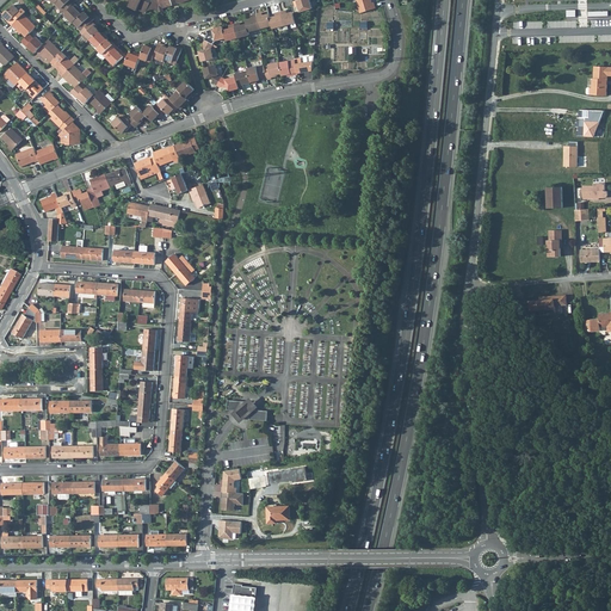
[(60,0),(55,5),(65,13),(74,2),(76,0),(75,0),(60,0)]
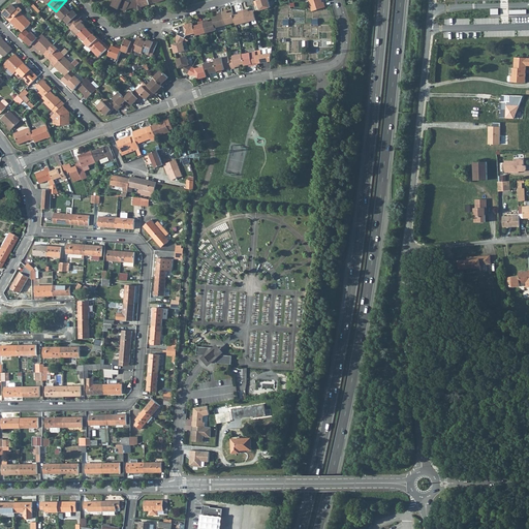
[(112,0),(114,1),(112,5),(119,9),(120,8),(126,11),(127,9),(130,4),(132,3),(133,7),(134,9),(137,8),(142,7),(149,5),(148,0),(112,0)]
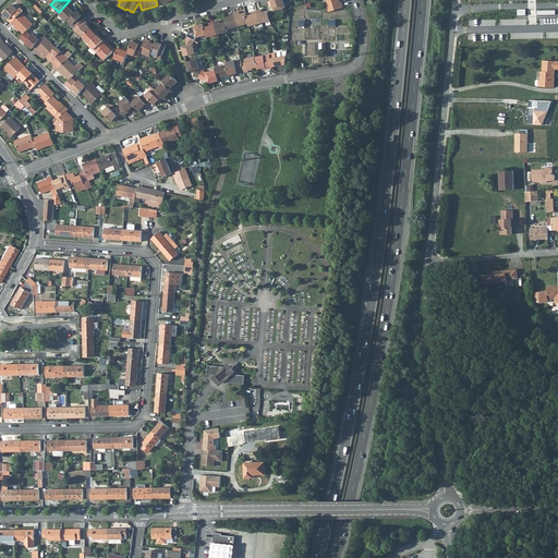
[(271,0),(268,1),(269,4),(270,7),(273,5),(275,11),(284,8),(282,0),(271,0)]
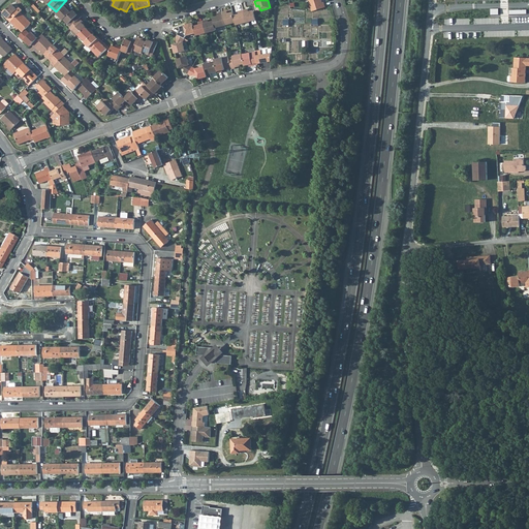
[(64,2),(56,11),(55,12),(63,21),(64,20),(71,12),(68,8),(69,7),(64,2)]
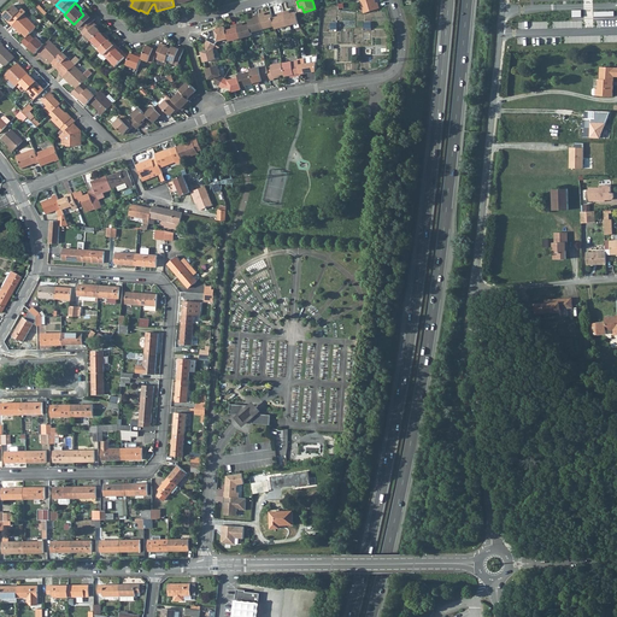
[(376,3),(363,7),(364,13),(380,9),(377,3),(376,3)]
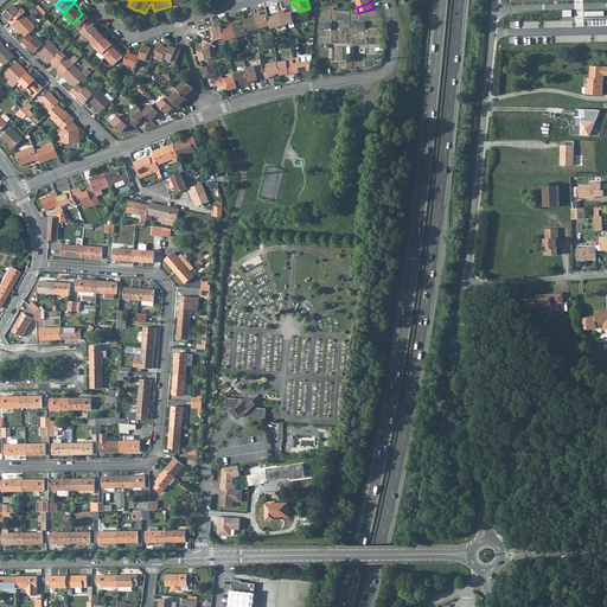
[(20,11),(14,5),(4,14),(7,18),(6,18),(8,20),(8,19),(10,21),(12,25),(19,18),(24,14),(26,12),(23,8),(20,11)]
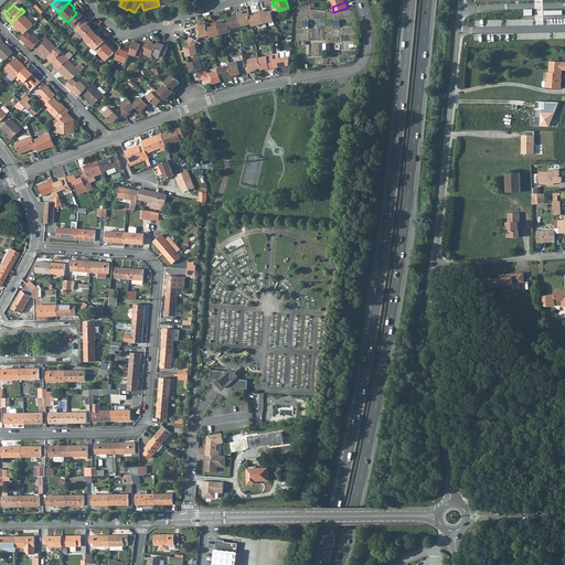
[(266,12),(265,9),(259,11),(263,23),(266,23),(269,22),(274,21),(272,12),(272,11),(266,12)]
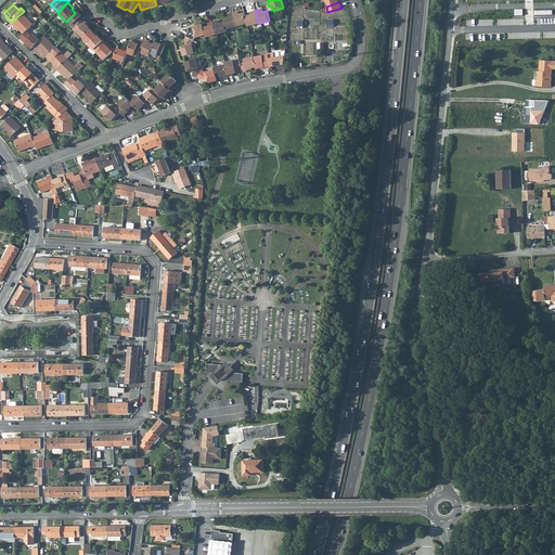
[(76,11),(75,13),(67,21),(75,28),(82,20),(84,18),(86,17),(82,14),(81,15),(80,13),(77,11),(76,11)]
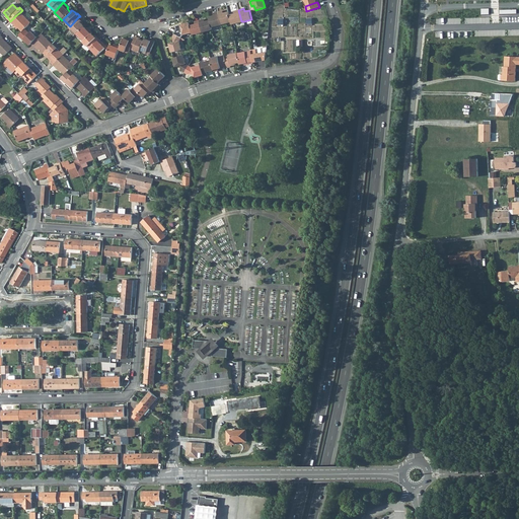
[(236,13),(234,14),(229,15),(231,21),(232,24),(241,21),(238,10),(235,11),(236,13)]
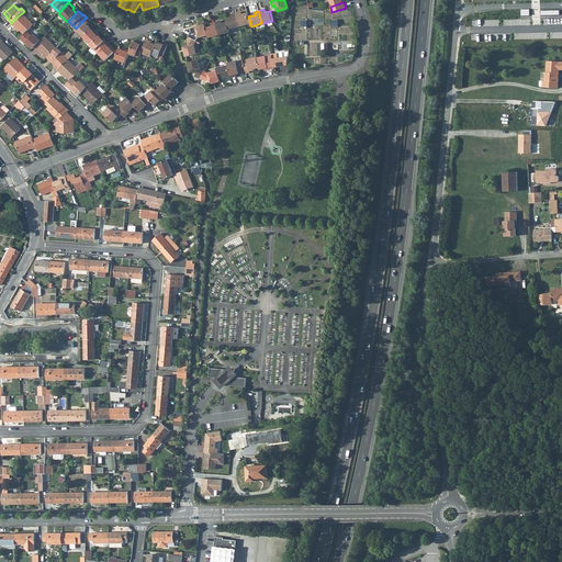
[(240,14),(240,12),(236,13),(239,26),(250,23),(248,17),(248,13),(243,14),(240,14)]
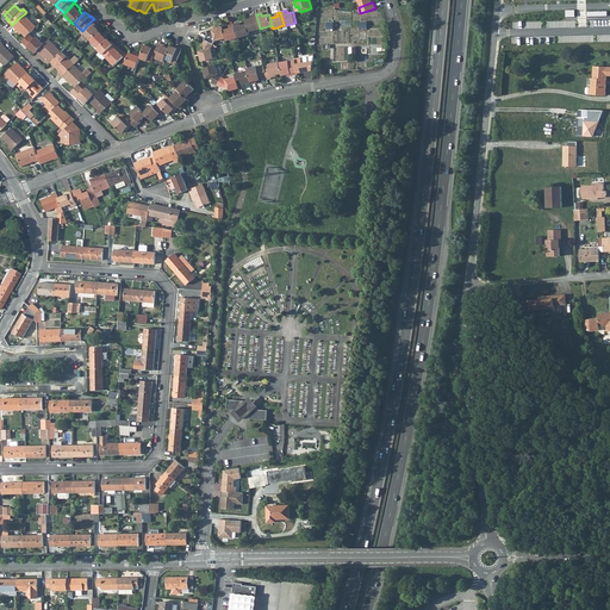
[(24,14),(19,18),(12,25),(17,29),(18,27),(22,32),(26,37),(29,33),(36,26),(24,14)]
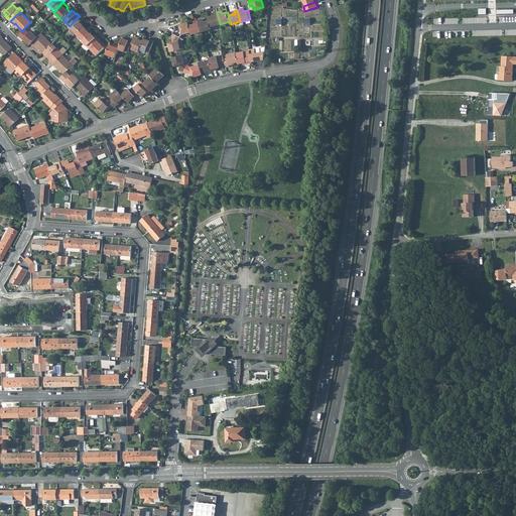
[(214,15),(213,16),(208,17),(209,20),(211,27),(220,24),(217,12),(214,13),(214,15)]
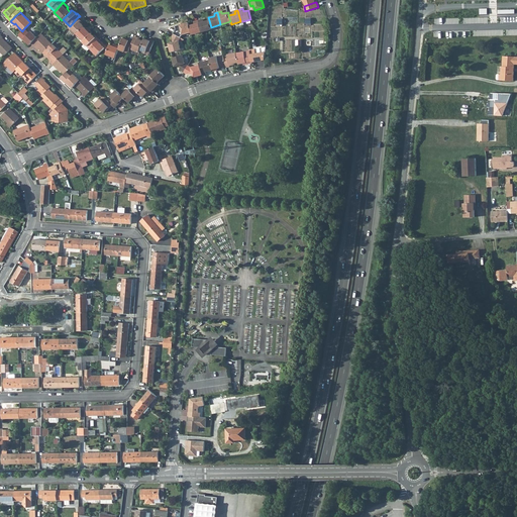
[(77,18),(70,26),(69,27),(76,34),(77,33),(84,26),(84,25),(82,23),(80,21),(81,20),(78,17),(77,18)]
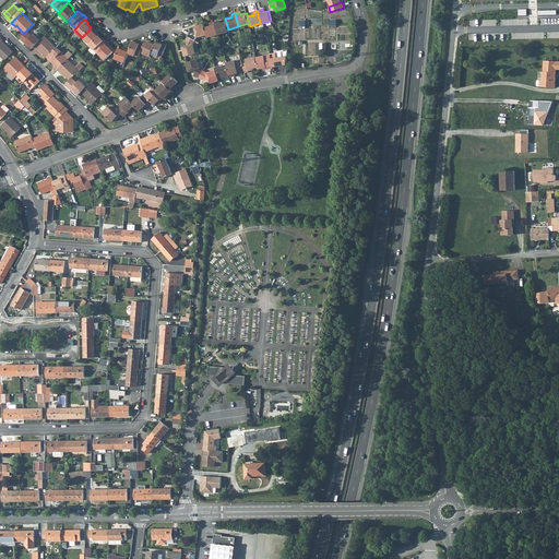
[(219,24),(218,21),(215,22),(218,35),(228,32),(228,30),(226,22),(221,23),(219,24)]
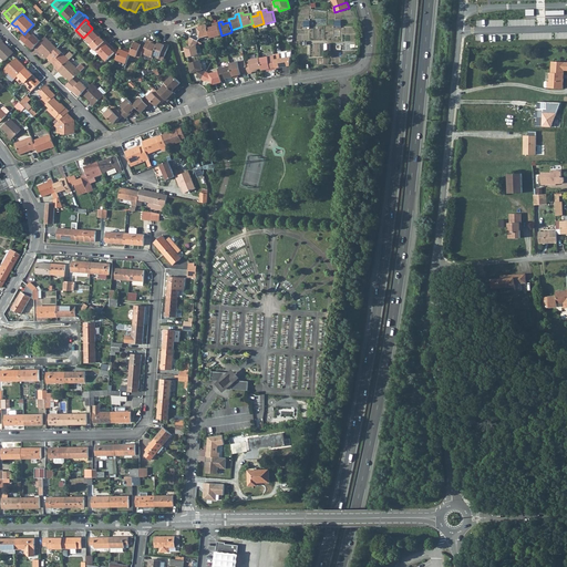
[(215,26),(214,27),(208,28),(210,35),(210,38),(222,35),(218,22),(214,23),(215,26)]
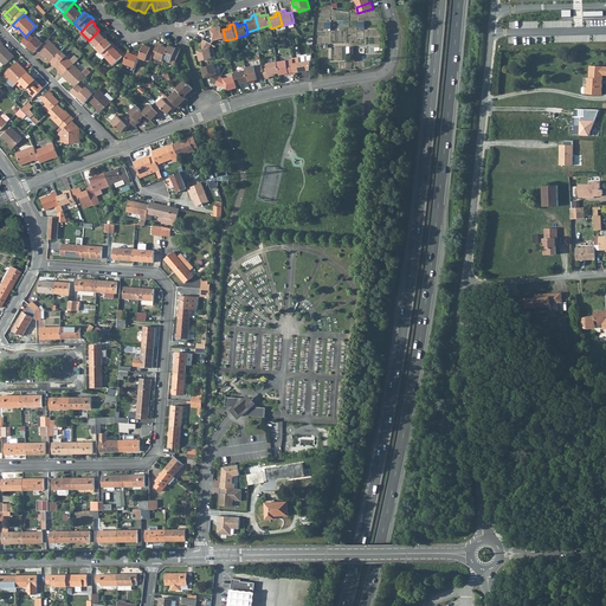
[(223,30),(221,26),(211,28),(213,34),(206,36),(204,39),(212,44),(214,40),(225,38),(223,30)]
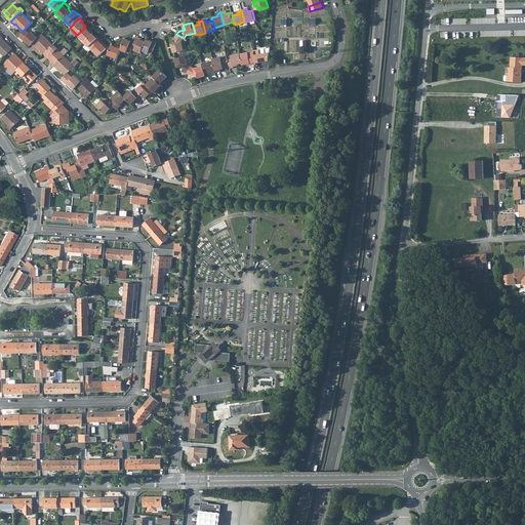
[(87,29),(85,27),(78,34),(85,41),(92,34),(93,33),(90,29),(88,30),(87,29)]
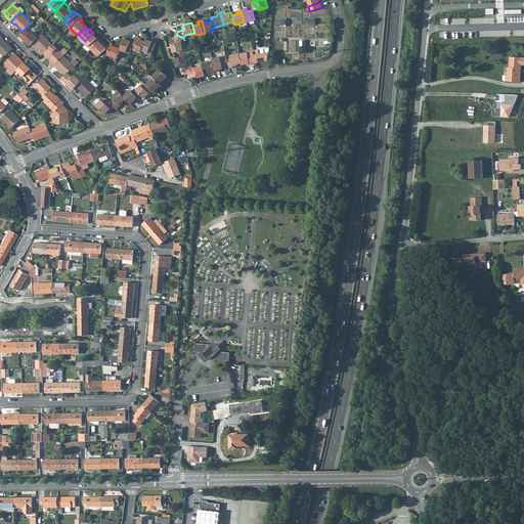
[(25,29),(23,32),(18,35),(24,40),(25,39),(27,41),(31,45),(32,43),(38,38),(32,32),(30,34),(25,29)]
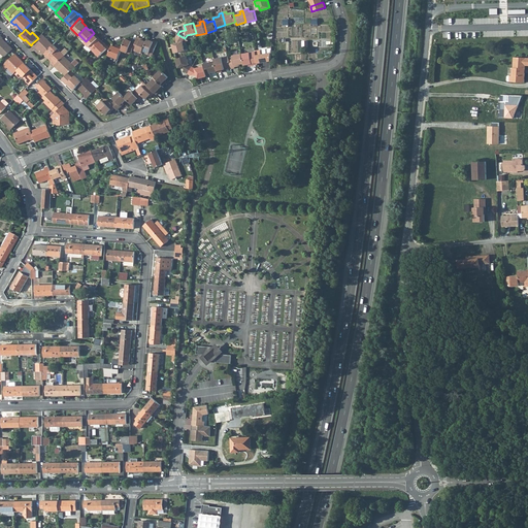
[(42,34),(38,38),(32,43),(36,46),(37,46),(40,50),(44,54),(45,53),(53,45),(42,34)]
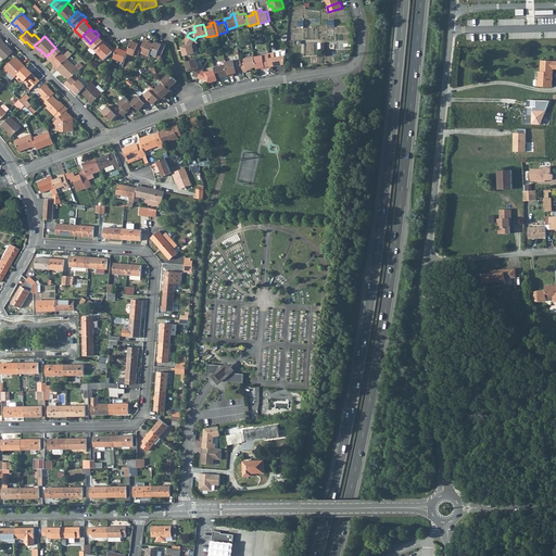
[(98,36),(90,43),(89,45),(91,47),(89,50),(93,55),(97,52),(98,51),(106,42),(104,39),(103,40),(101,38),(98,36)]
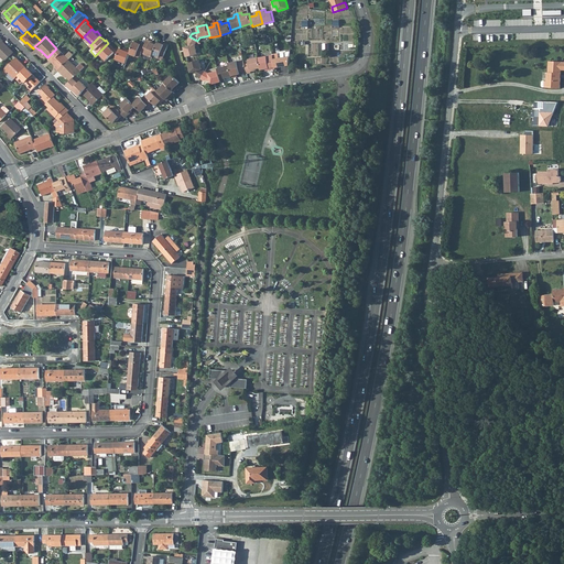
[(188,40),(190,46),(184,47),(187,56),(198,54),(195,44),(196,42),(197,41),(190,36),(188,40)]
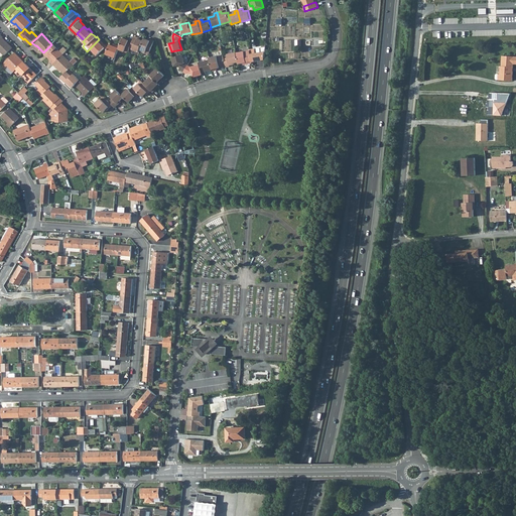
[(0,34),(0,50),(5,55),(12,47),(2,37),(3,37),(0,34)]
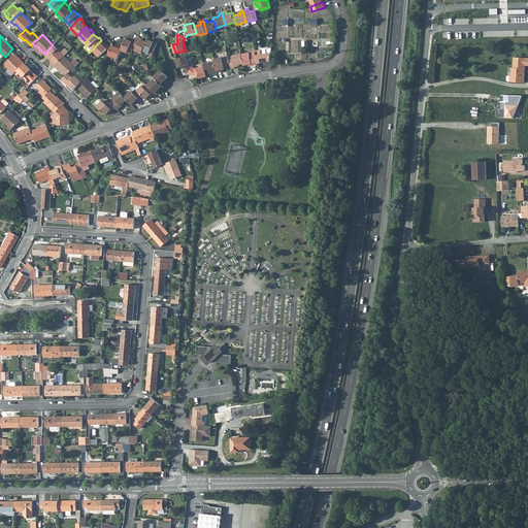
[(141,39),(141,38),(137,37),(136,41),(133,50),(142,54),(143,53),(146,41),(143,40),(141,39)]
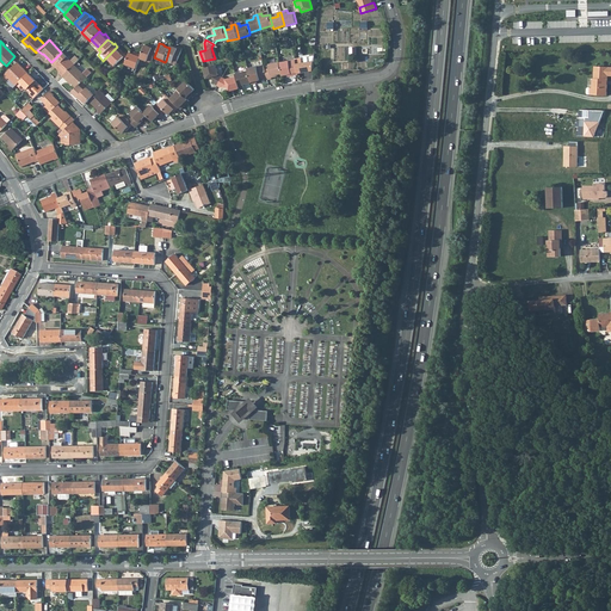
[(153,47),(153,48),(149,47),(146,45),(142,55),(141,59),(152,62),(154,57),(158,48),(153,47)]
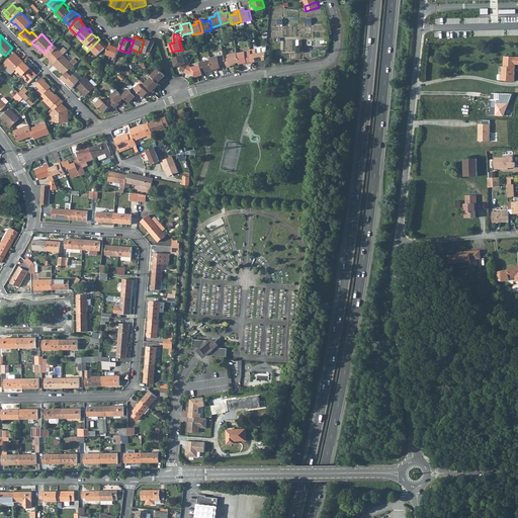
[(151,40),(148,39),(145,38),(144,40),(141,52),(150,55),(155,41),(151,39),(151,40)]
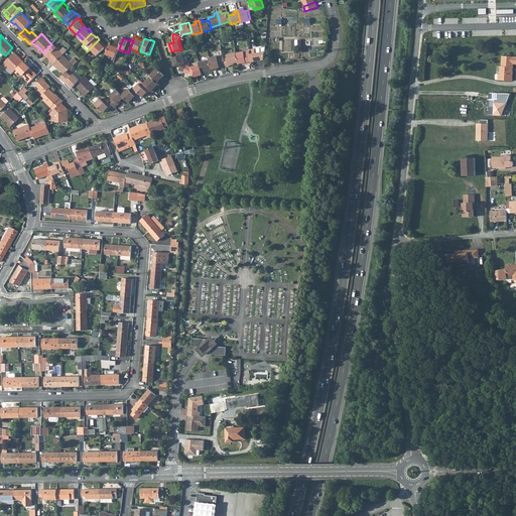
[(103,42),(99,39),(91,47),(94,50),(93,51),(97,55),(105,47),(102,44),(103,42)]
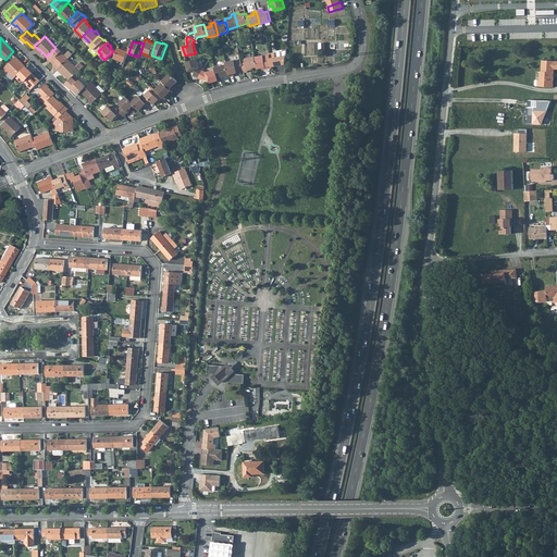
[(57,47),(56,48),(48,56),(52,60),(51,61),(56,65),(54,66),(58,69),(67,59),(64,56),(57,47)]
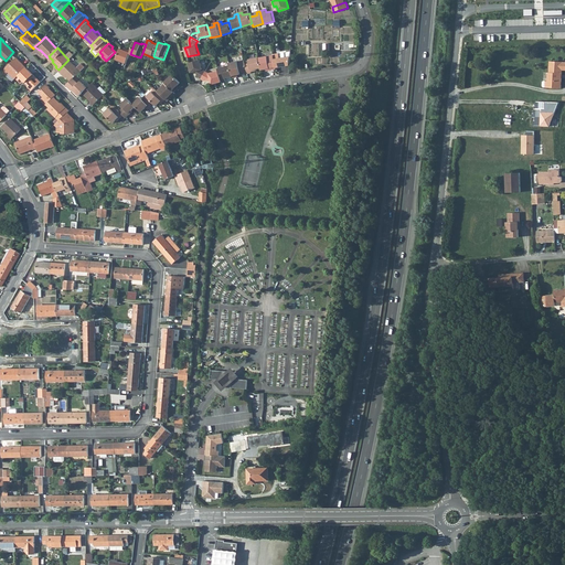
[(124,50),(120,49),(119,52),(118,54),(116,60),(127,63),(130,54),(131,51),(126,49),(126,51),(124,50)]
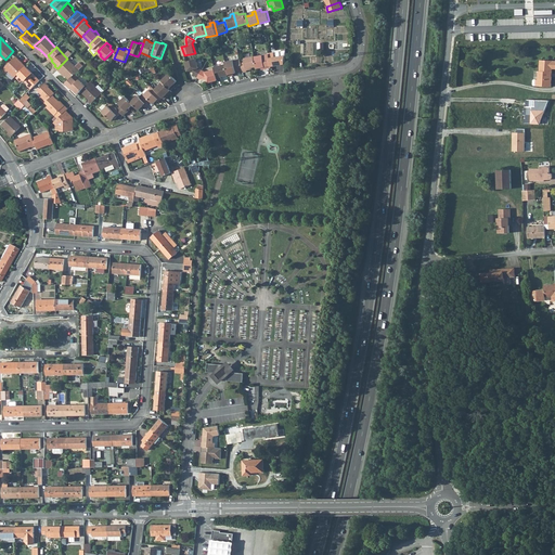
[(285,64),(285,55),(275,57),(274,52),(269,53),(269,54),(270,59),(270,60),(271,66),(285,64)]
